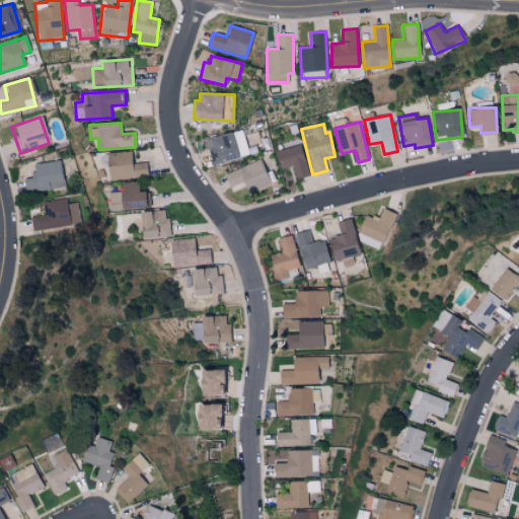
[(248,156),(243,130),(206,138),(212,164),(248,156)]
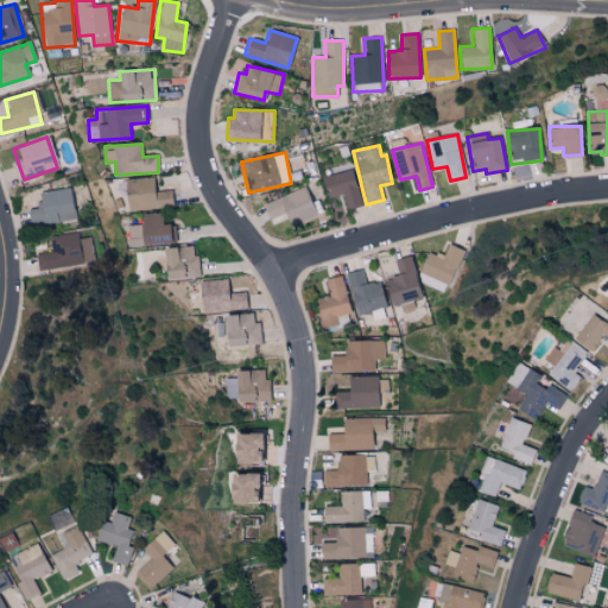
[(362,206),(352,169),(322,177),(328,200),(343,195),(347,210),(362,206)]
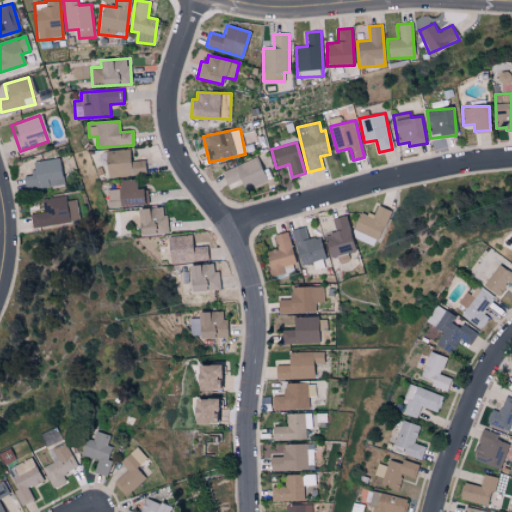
[(130,150),(106,150),(107,176),(145,175),(145,160),(130,161),(130,150)]
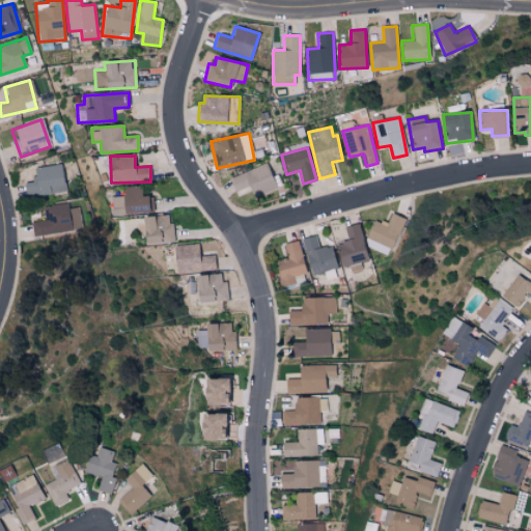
[(254,198),(277,188),(264,163),(229,179),(235,192),(248,186),(254,198)]
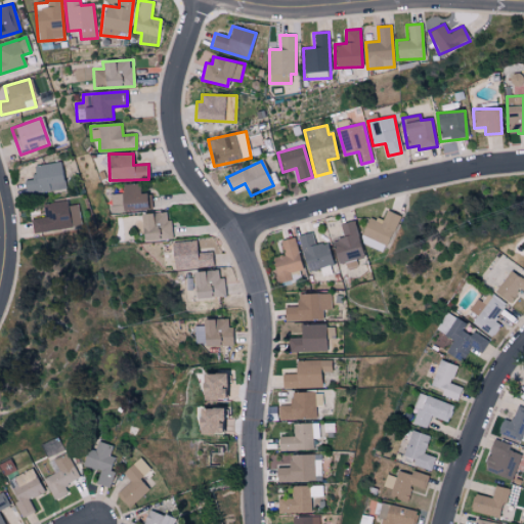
[(33,165),(34,179),(24,180),(25,194),(63,190),(60,162),(33,165)]
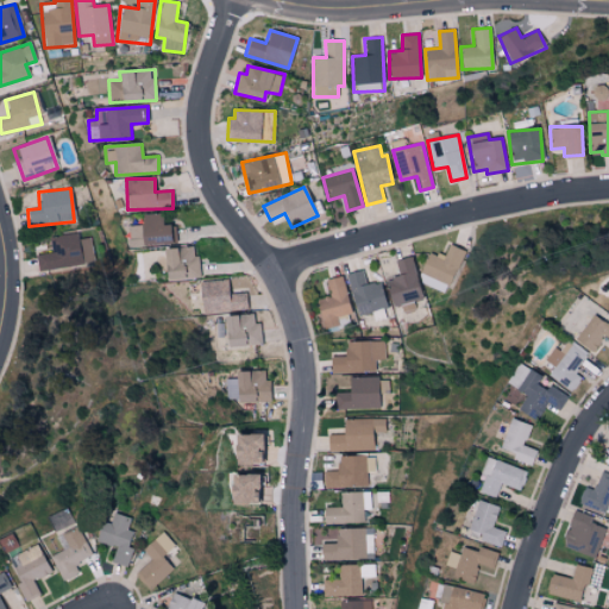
[(163,225),(163,213),(143,214),(144,225),(127,226),(129,248),(171,244),(170,233),(175,233),(174,225),(163,225)]
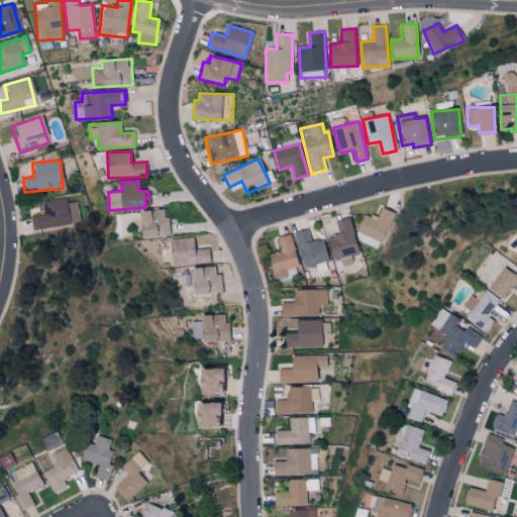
[(32,230),(70,224),(65,198),(42,201),(44,214),(30,217),(32,230)]
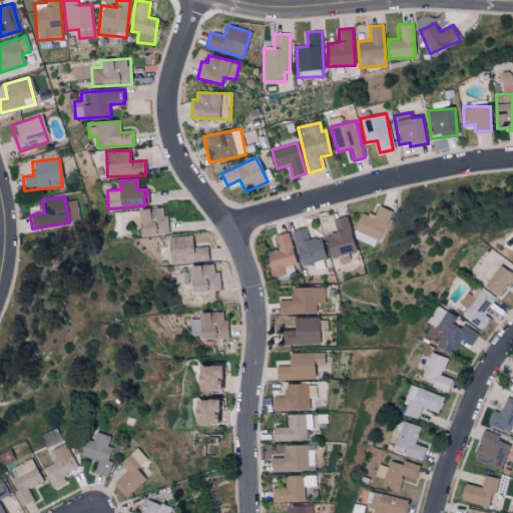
[(67,200),(68,223),(77,223),(77,200),(67,200)]
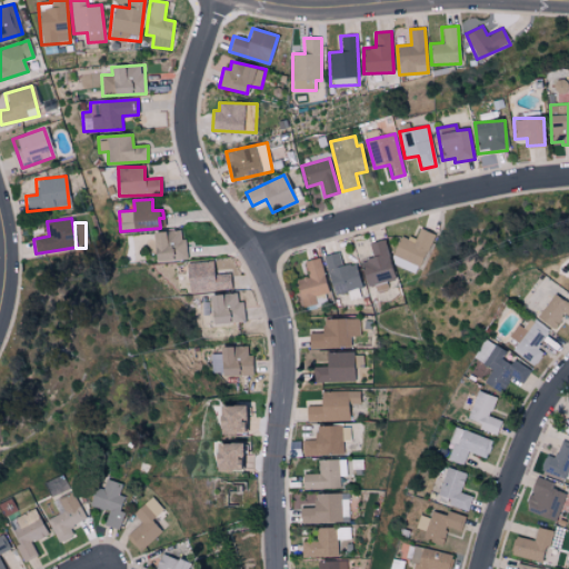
[(432,233),(419,229),(415,240),(400,235),(392,256),(420,267),(432,233)]
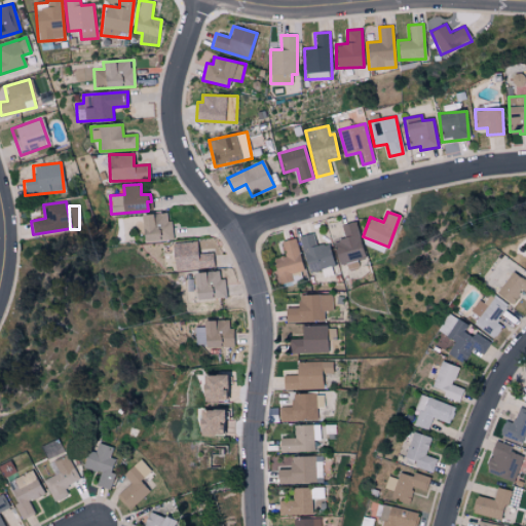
[(170,213),(141,214),(142,241),(171,240),(170,213)]
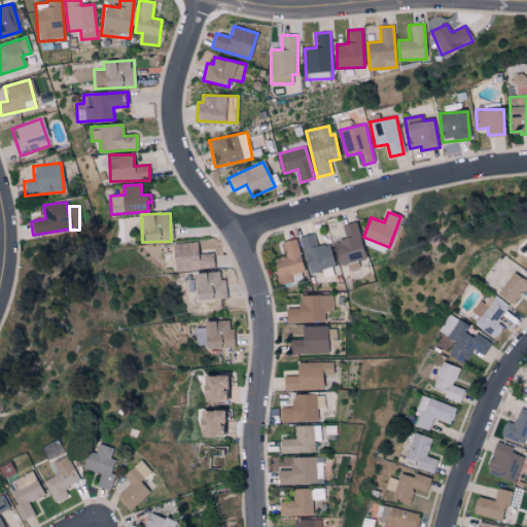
[(334,242),(340,266),(366,258),(355,221),(342,225),(345,239),(334,242)]
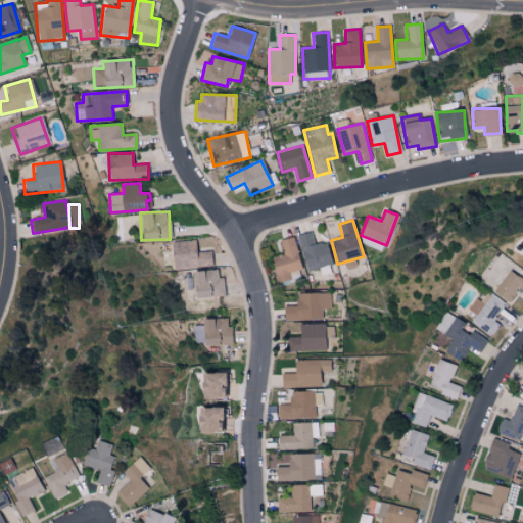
[(315,244),(312,232),(298,235),(306,271),(332,265),(326,241),(315,244)]
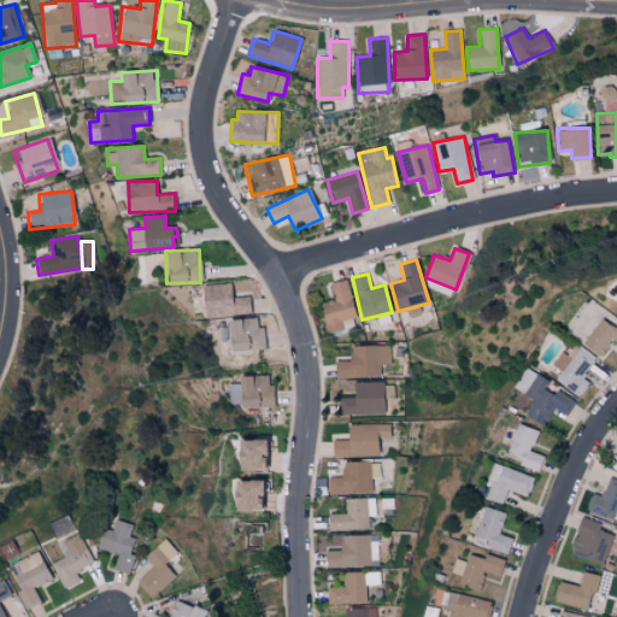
[(344,329),(341,322),(357,317),(346,280),(329,283),(334,301),(319,305),(327,334),(344,329)]
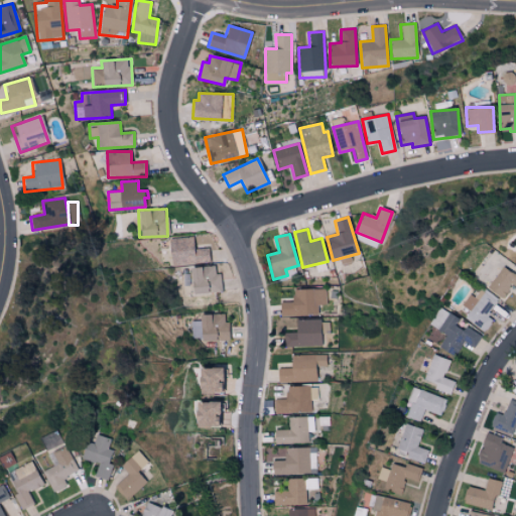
[(209,248),(195,249),(194,236),(168,239),(170,266),(210,262),(209,248)]
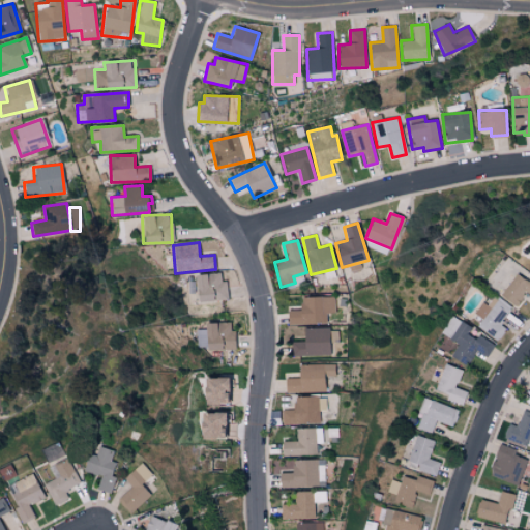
[(194,275),(197,302),(228,299),(226,281),(222,281),(221,272),(194,275)]
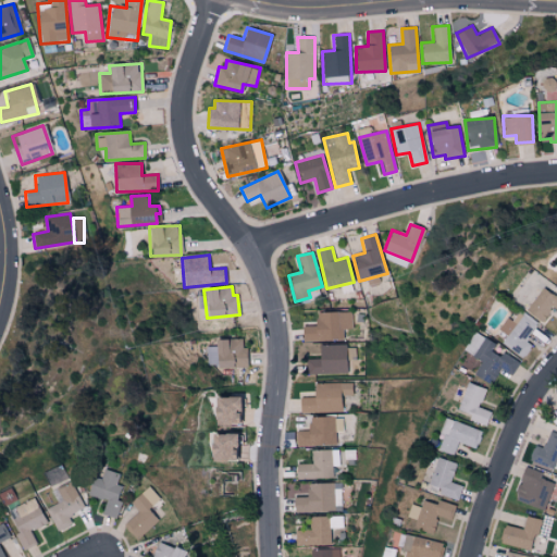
[(556,293),(555,296),(541,287),(525,312),(543,322),(551,307),(556,310),(556,293)]
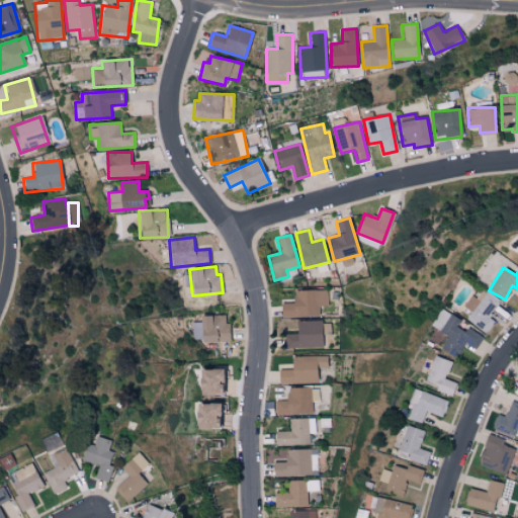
[(326,289),(294,290),(294,304),(280,304),(280,318),(319,316),(319,307),(327,307),(326,289)]
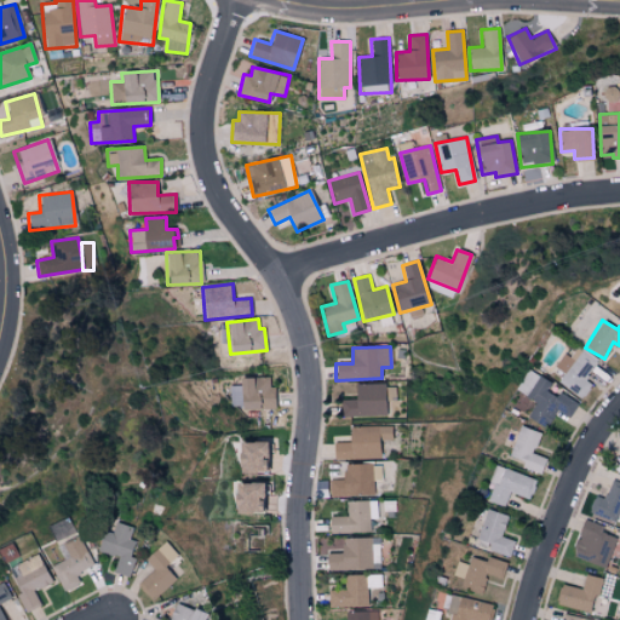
[(597,361),(578,346),(569,357),(563,352),(554,366),(564,373),(558,382),(583,399),(592,385),(584,379),(597,361)]
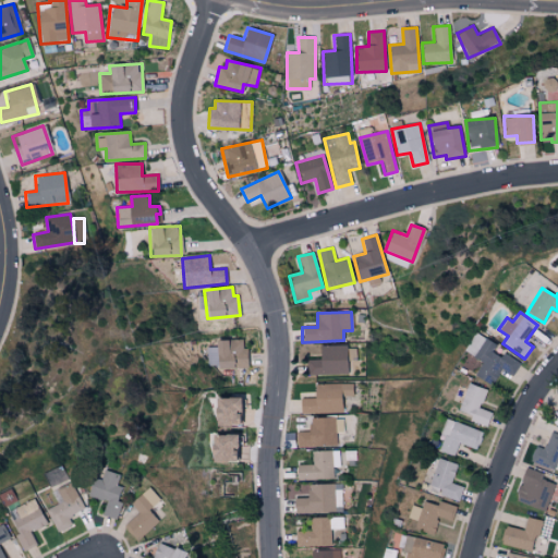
[(482,361),(474,376),(492,385),(500,368),(513,375),(520,362),(497,350),(500,347),(474,332),(464,352),(482,361)]
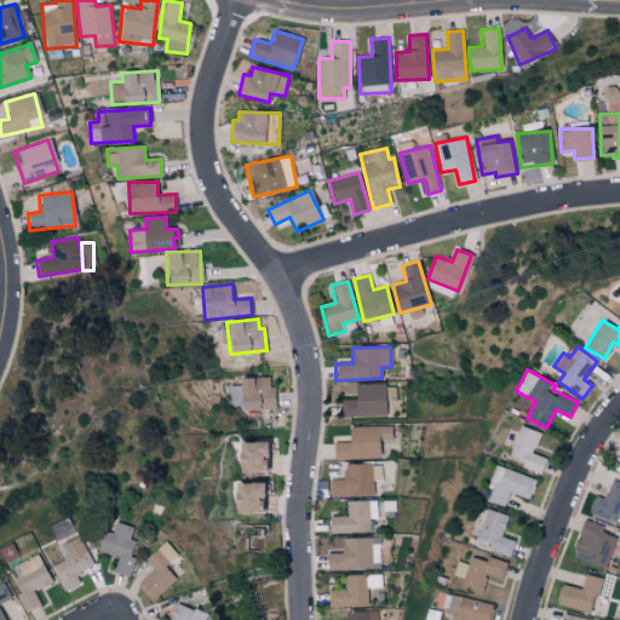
[(385,415),(384,384),(355,384),(355,400),(342,400),(342,417),(385,415)]
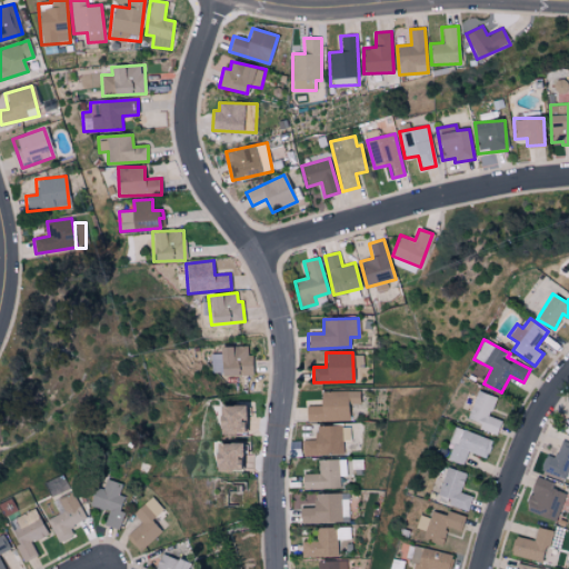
[(359,391),(320,392),(321,407),(306,407),(306,421),(349,421),(348,405),(360,403),(359,391)]
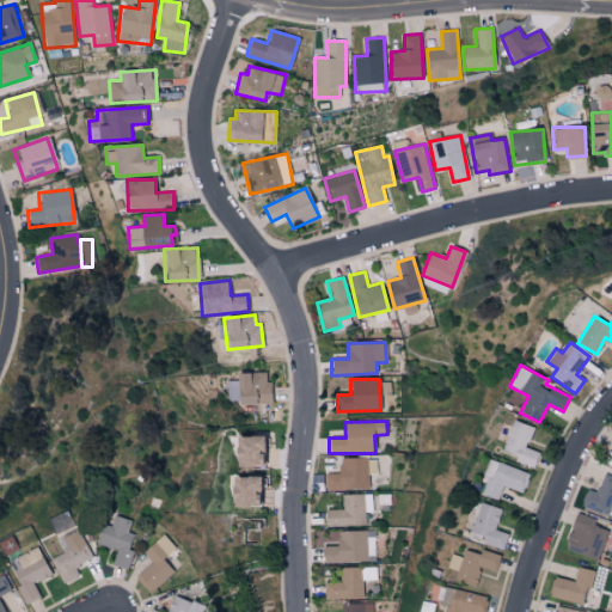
[(533,428),(513,421),(501,453),(533,465),(538,452),(526,448),(533,428)]
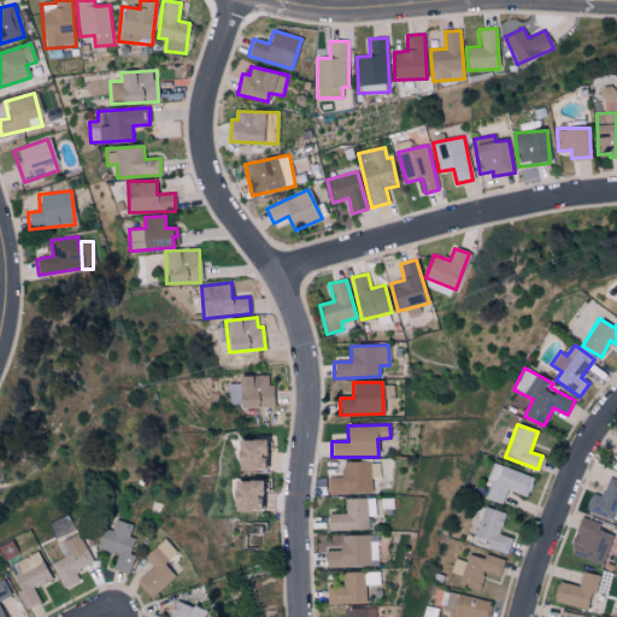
[(272,440),(238,441),(239,471),(264,471),(263,454),(272,453),(272,440)]
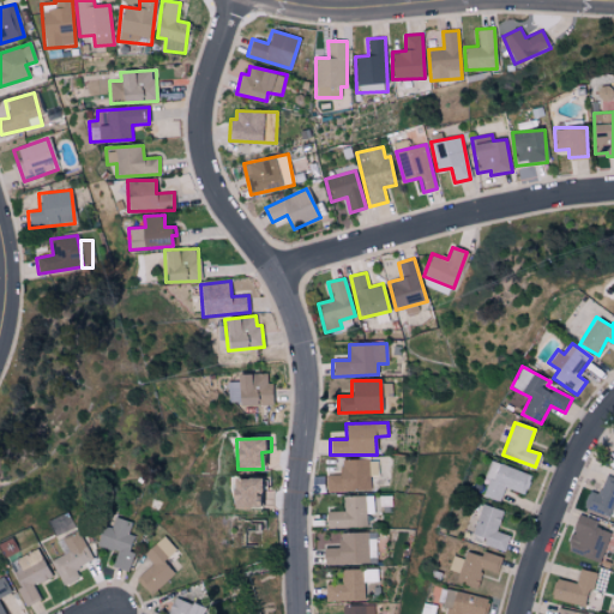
[(341,475),(326,475),(326,492),(369,491),(369,476),(378,475),(377,459),(339,461),(341,475)]
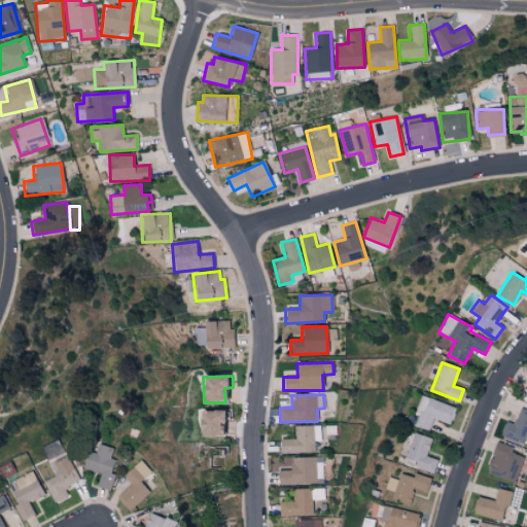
[(416,411),(419,413),(415,425),(428,430),(433,418),(450,425),(456,409),(422,395),(416,411)]
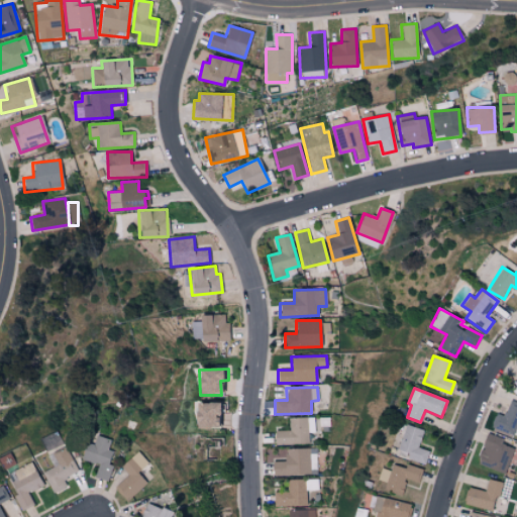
[(513,436),(516,423),(516,402),(509,399),(504,415),(495,413),(490,428),(513,436)]
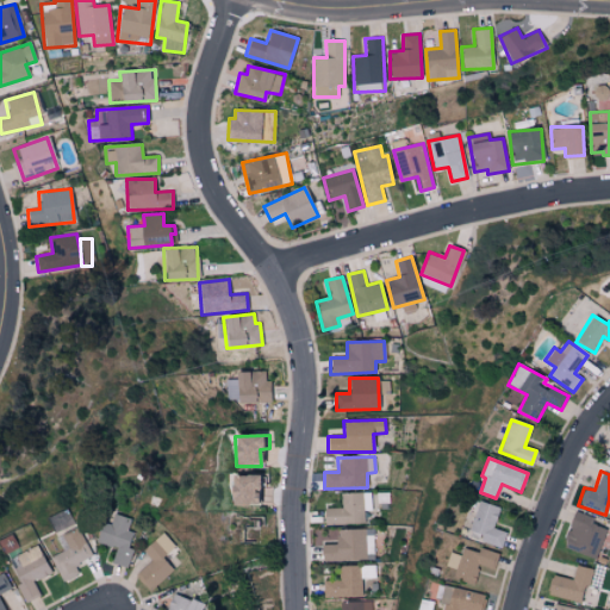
[(257,505),(256,475),(230,475),(231,505),(257,505)]
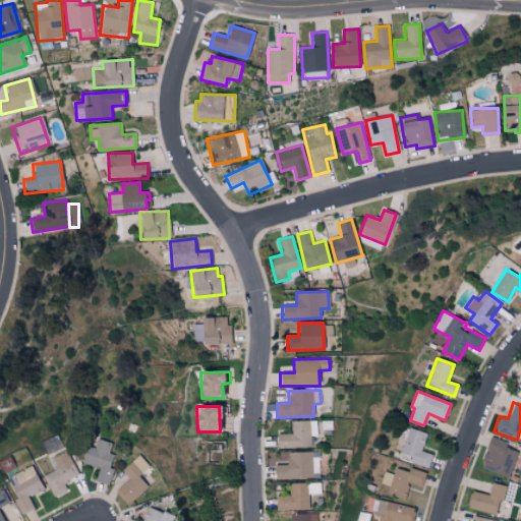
[(316,420),(292,421),(292,433),(277,435),(278,449),(310,448),(310,437),(316,436),(316,420)]
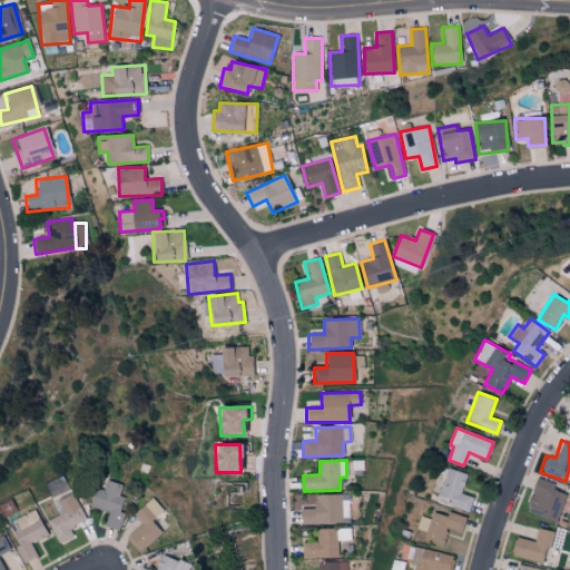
[(438,497),(450,500),(448,505),(468,512),(472,498),(461,493),(467,474),(448,468),(438,497)]
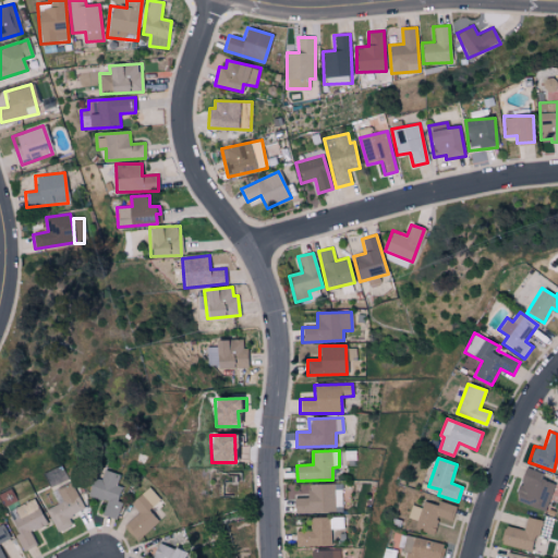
[(545,511),(554,484),(541,480),(543,473),(524,468),(513,501),(545,511)]
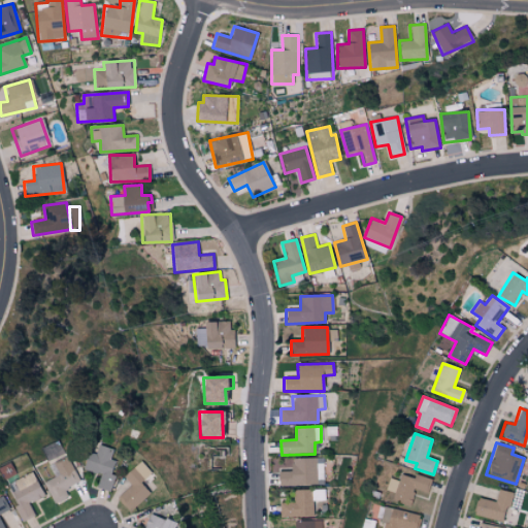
[(96,488),(109,492),(114,475),(110,473),(114,461),(110,460),(113,450),(98,444),(95,454),(89,452),(83,469),(100,475),(96,488)]
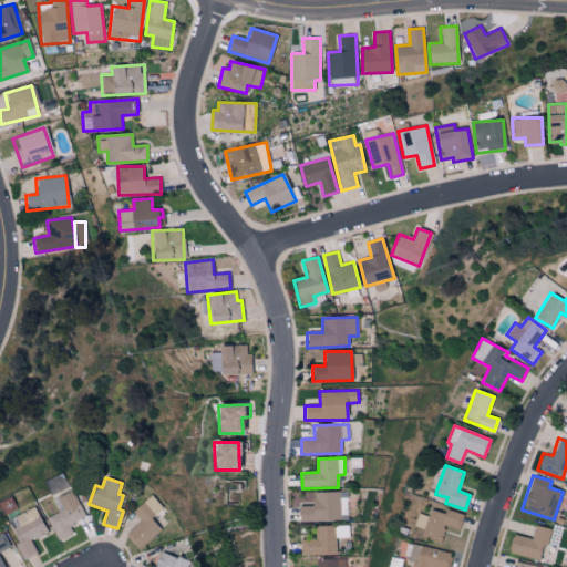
[(48,517),(59,542),(73,535),(69,525),(85,517),(73,492),(58,498),(63,511),(48,517)]
